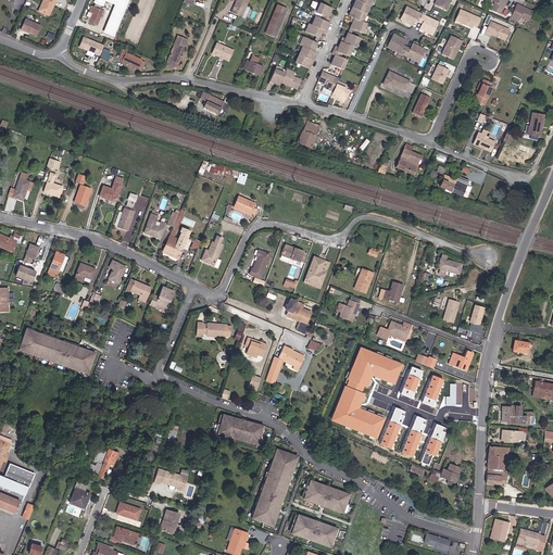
[(54,8),(53,8),(57,0),(45,0),(40,12),(51,16),(54,8)]
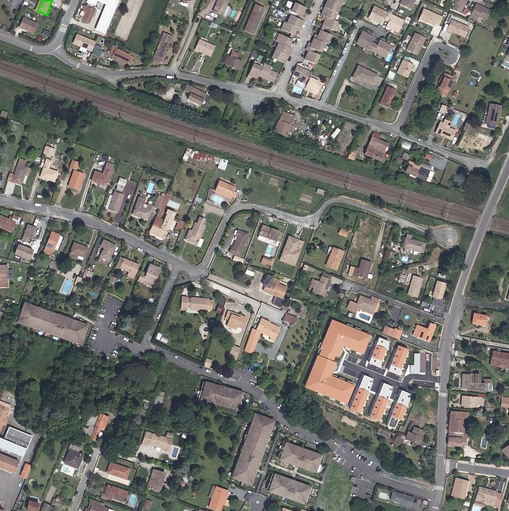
[(217,0),(213,10),(220,13),(225,0),(217,0)]
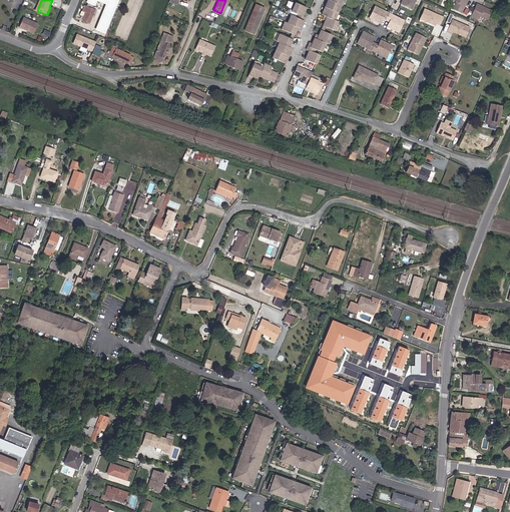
[(225,0),(220,13),(223,14),(228,0),(225,0)]
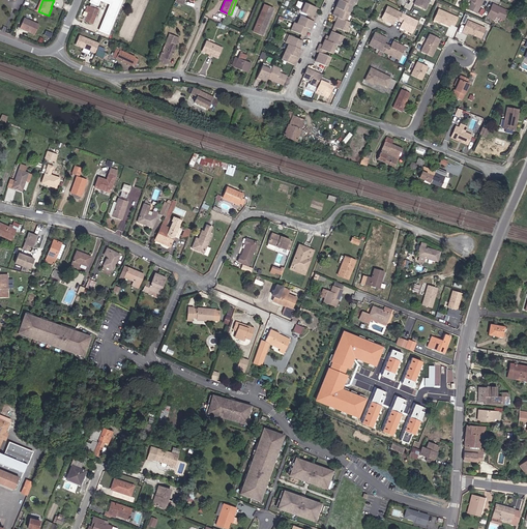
[(316,15),(314,13),(317,4),(306,0),(302,10),(308,12),(306,16),(314,19),(316,15)]
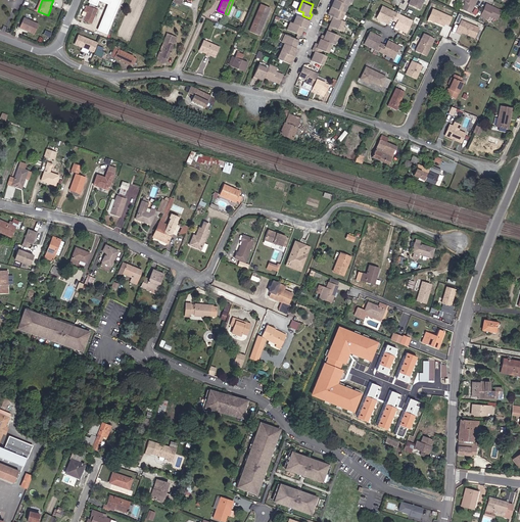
[(332,0),(330,5),(343,11),(347,3),(339,0),(332,0)]
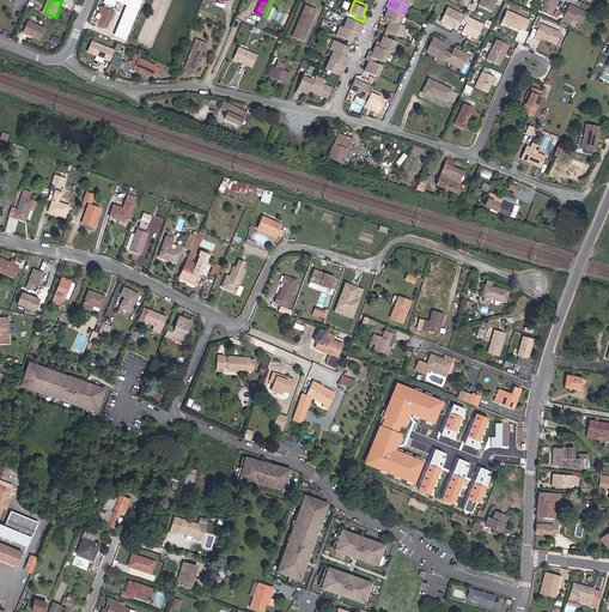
[(479,0),(477,4),(492,11),(497,0),(479,0)]
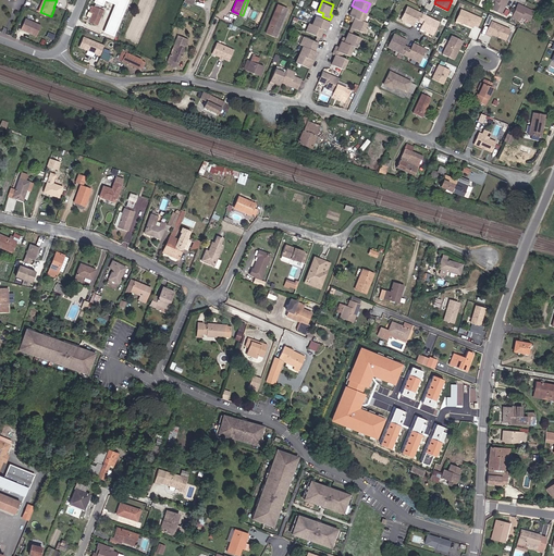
[(504,12),(507,3),(509,0),(497,0),(494,8),(504,12)]
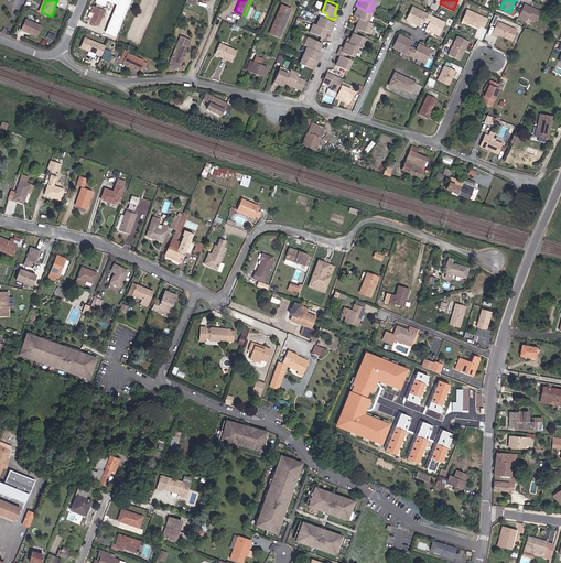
[(270,32),(280,36),(292,6),(282,2),(270,32)]
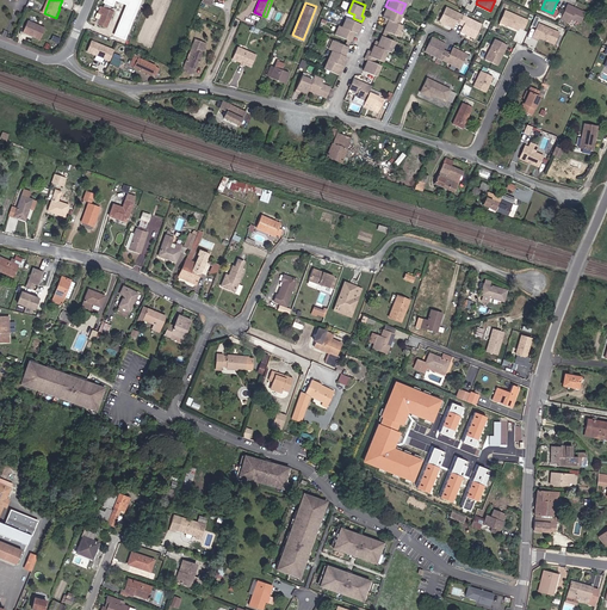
[(574,17),(583,20),(587,11),(577,6),(570,2),(567,8),(563,18),(571,22),(574,17)]
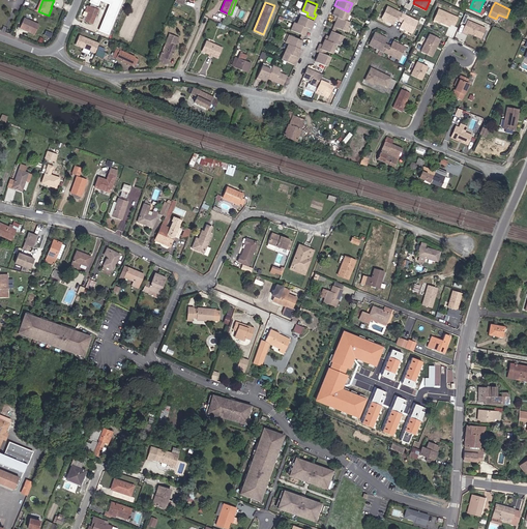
[(88,17),(96,20),(101,8),(90,3),(87,9),(91,11),(89,16),(88,17)]
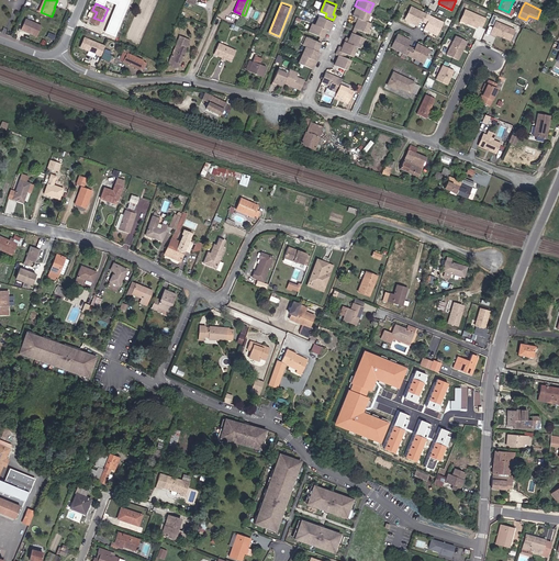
[(355,15),(366,20),(369,12),(355,6),(351,13),(355,15)]
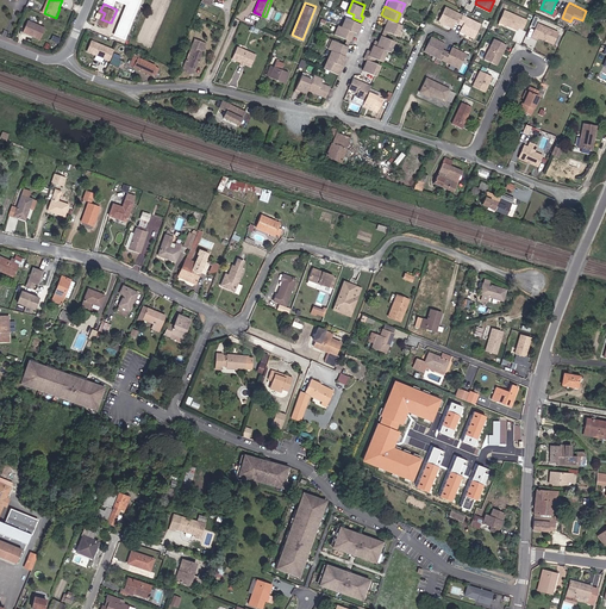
[(453,26),(456,20),(460,23),(464,14),(447,6),(439,20),(445,23),(448,23),(449,23),(449,24),(453,26)]
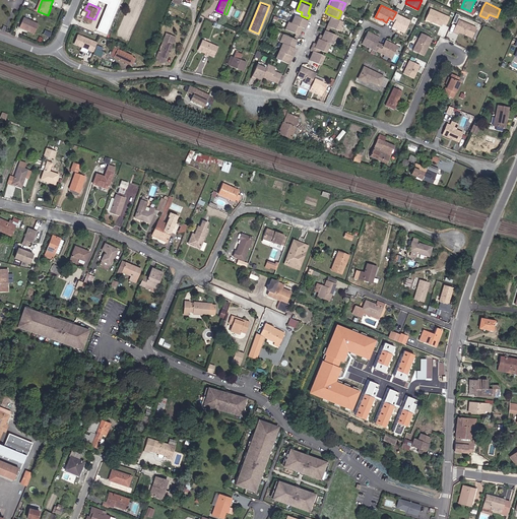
[(445,22),(447,23),(450,16),(433,8),(429,18),(444,24),(445,22)]
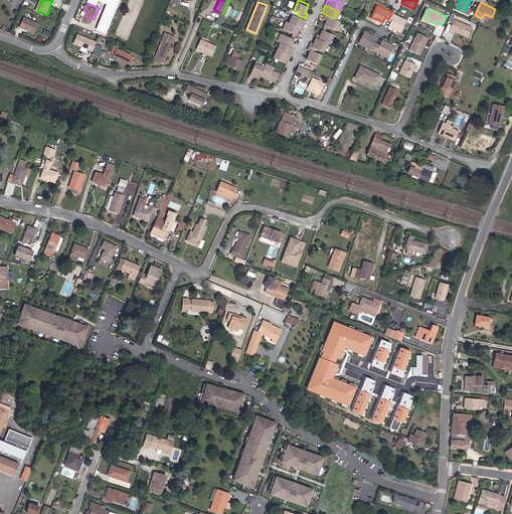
[(400,31),(406,19),(392,12),(388,19),(391,20),(389,25),(393,27),(393,26),(395,27),(396,29),(400,31)]
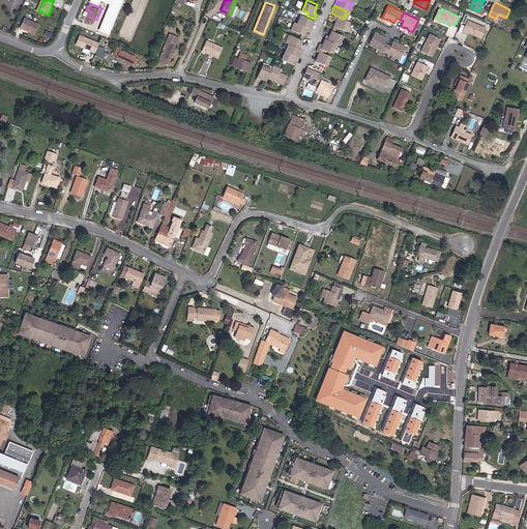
[(311,26),(314,19),(306,16),(301,13),(298,22),(309,26),(311,26)]
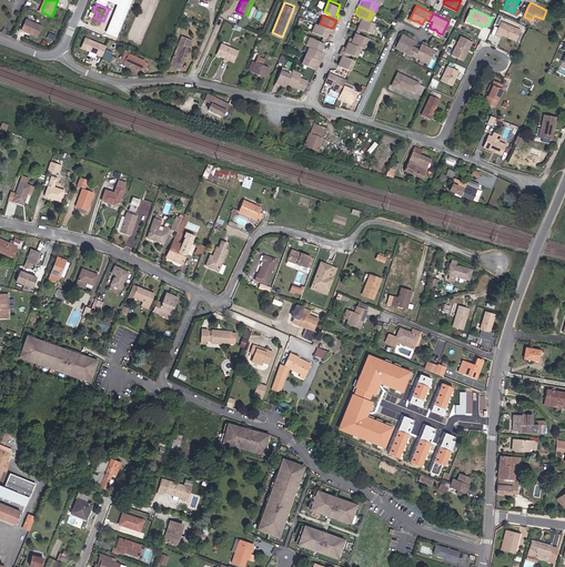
[(359,27),(370,32),(374,22),(370,20),(359,16),(357,19),(361,21),(359,27)]
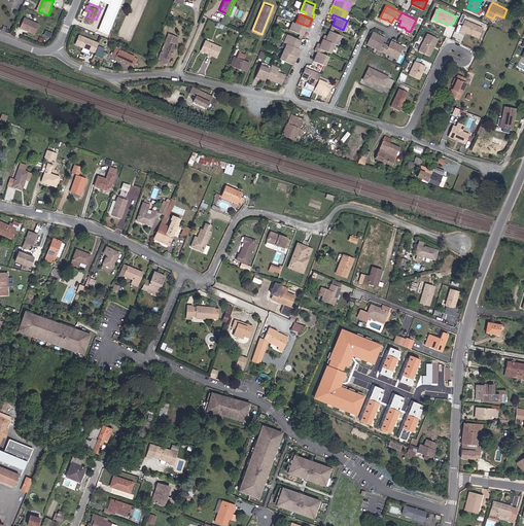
[(39,25),(24,18),(20,28),(34,34),(39,25)]
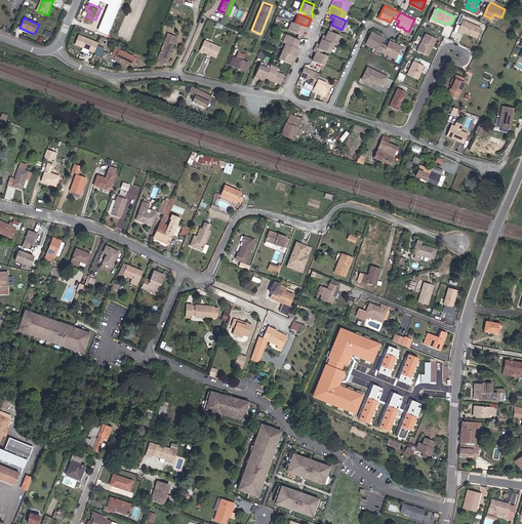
[(303,33),(306,26),(295,22),(292,19),(289,28),(303,33)]
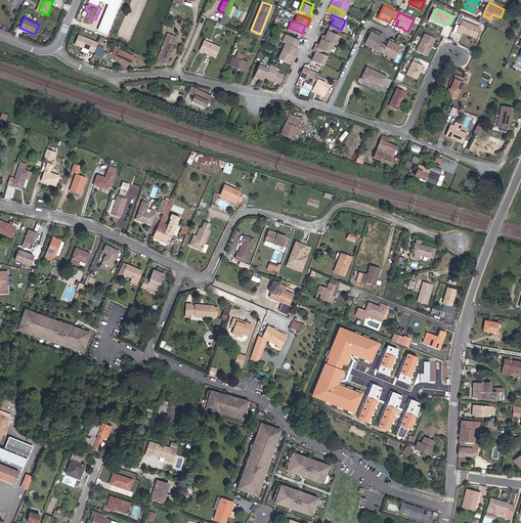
[(478,36),(482,28),(464,20),(460,30),(464,31),(478,36)]
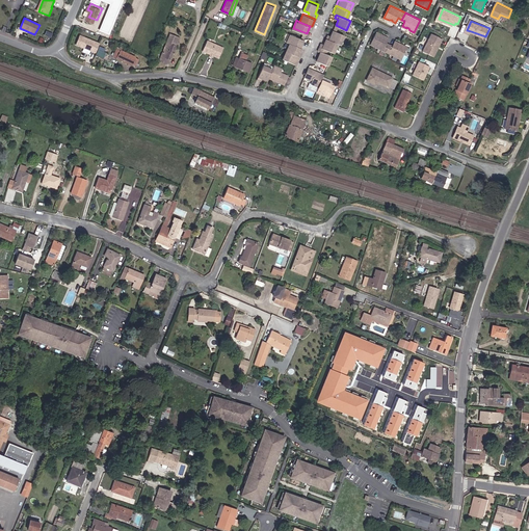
[(105,27),(103,31),(113,36),(115,32),(105,27)]
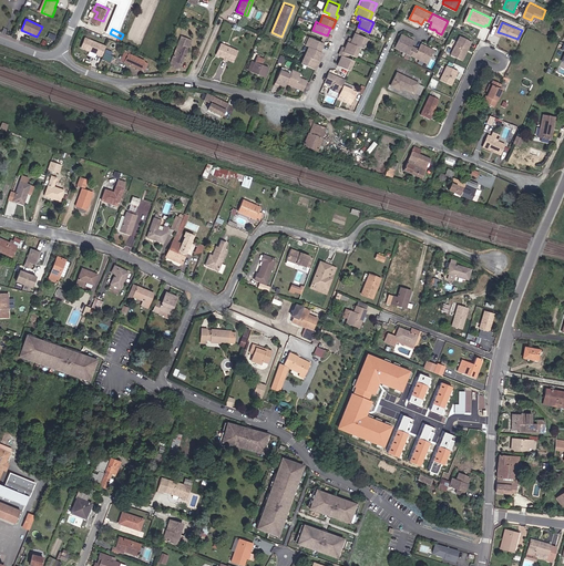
[(184,64),(187,54),(194,34),(186,32),(176,62),(184,64)]
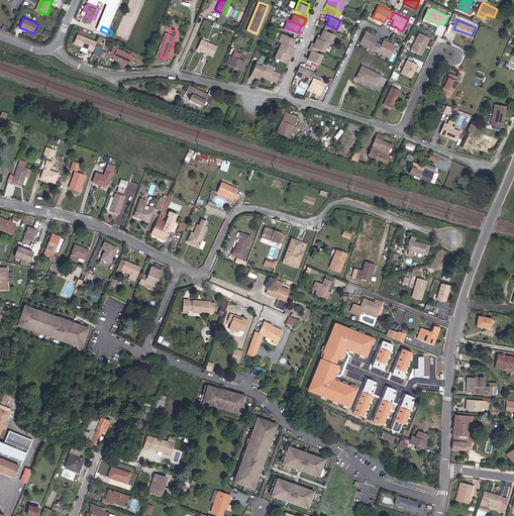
[(327,41),(331,42),(334,34),(323,29),(322,33),(318,32),(316,36),(327,41)]
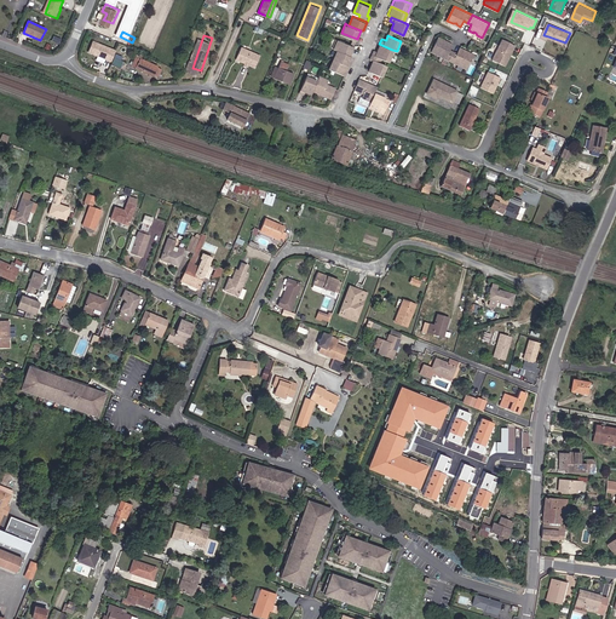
[(454,51),(449,49),(453,44),(448,41),(447,43),(445,41),(444,39),(438,36),(432,51),(449,59),(454,51)]
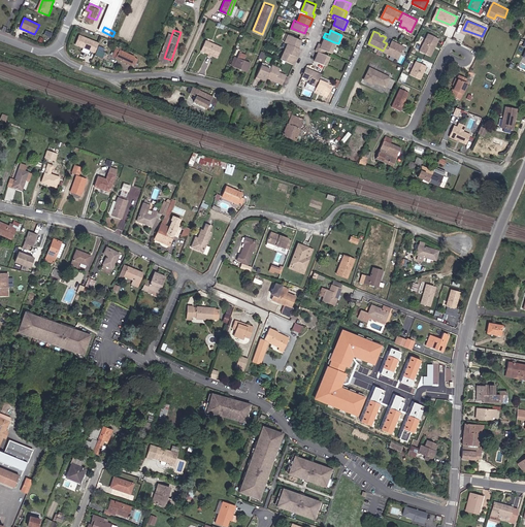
[(439,38),(429,33),(421,51),(431,56),(435,47),(434,46),(435,44),(436,44),(439,38)]
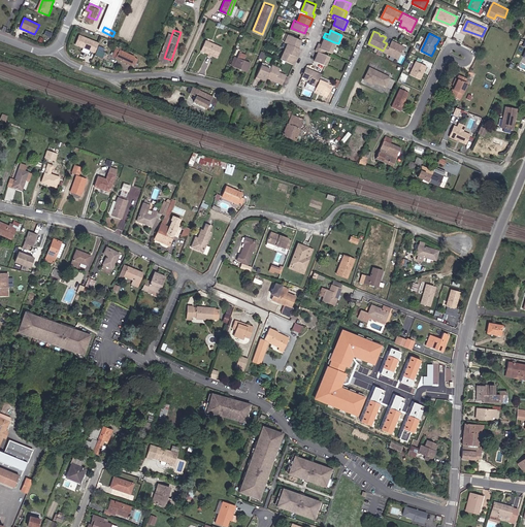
[(94,51),(98,42),(78,34),(74,43),(94,51)]
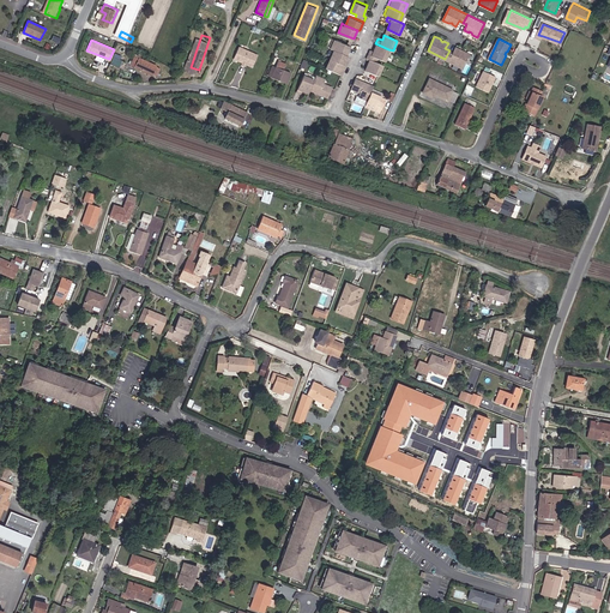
[(346,54),(350,47),(334,41),(331,48),(336,50),(346,54)]
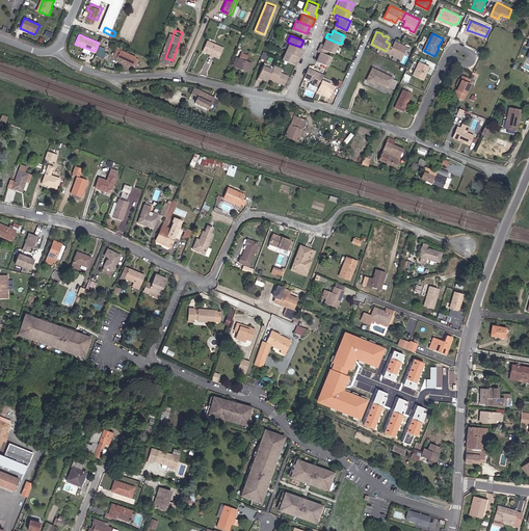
[(326,49),(333,52),(337,43),(325,37),(324,42),(320,41),(318,45),(326,49)]
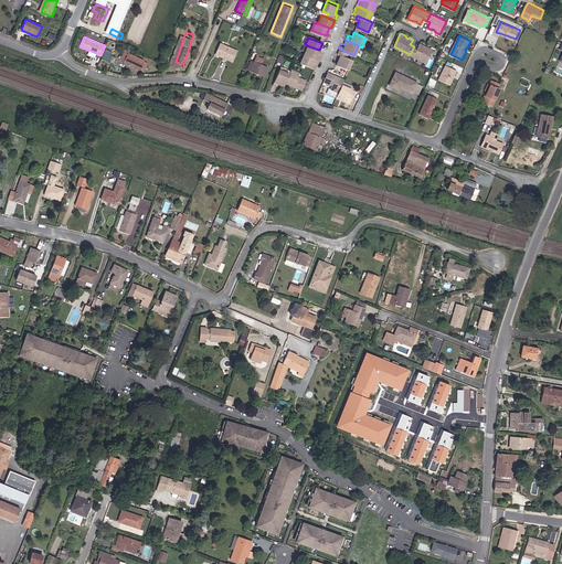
[(216,54),(224,56),(229,46),(222,43),(216,54)]
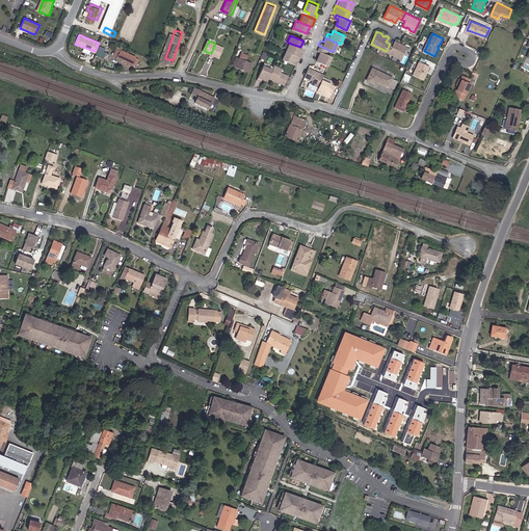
[(401,58),(407,46),(402,44),(400,44),(399,44),(399,43),(395,41),(393,46),(390,44),(386,51),(401,58)]
